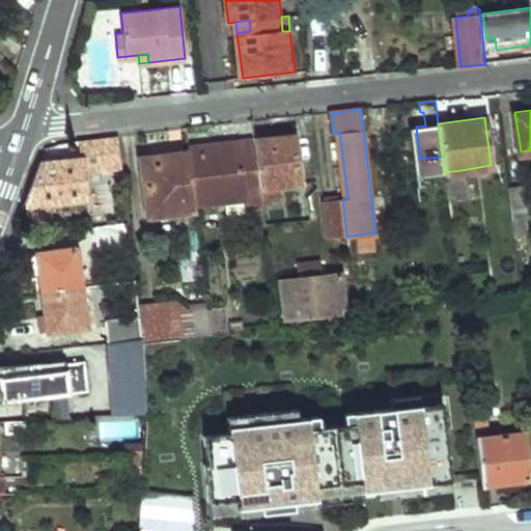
[(303,182),(297,134),(256,140),(261,185),(262,187),(264,202),(272,201),(271,197),(269,187),(279,185),(303,182)]
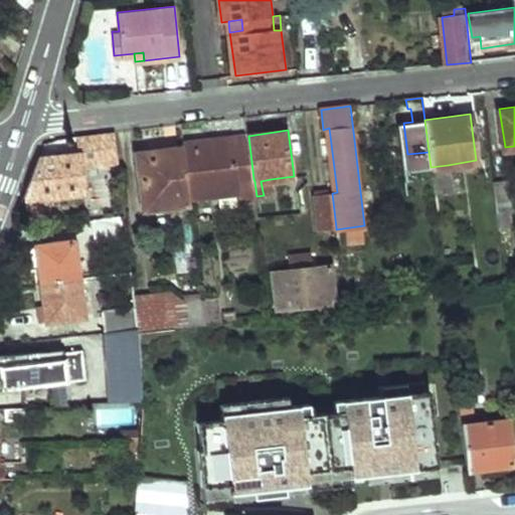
[(97,135),(96,135),(100,167),(119,165),(118,147),(116,133),(97,135)]
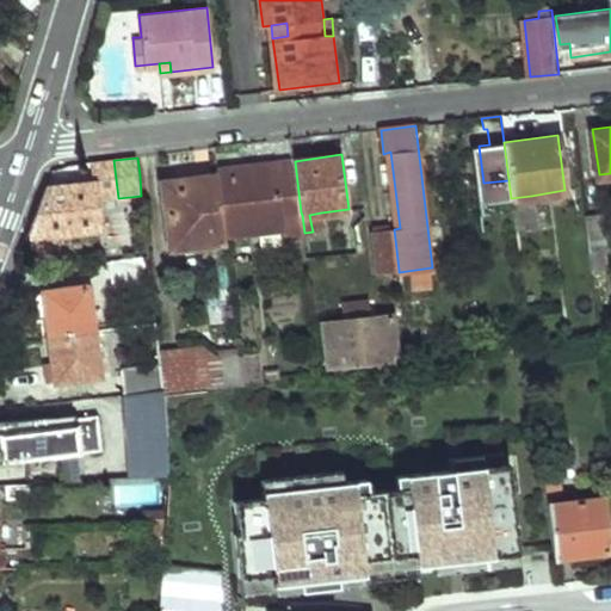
[(102,199),(118,198),(113,160),(94,162),(96,180),(99,180),(102,199)]
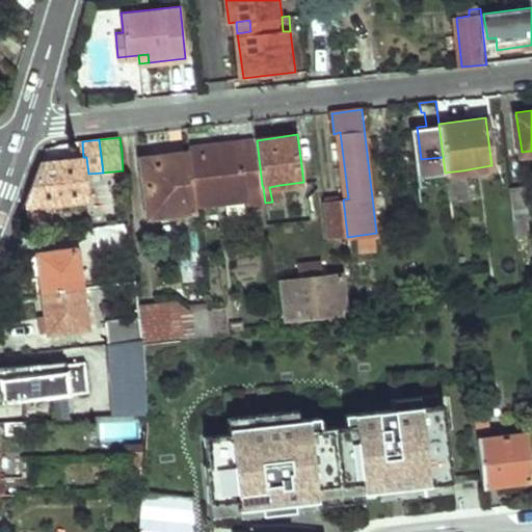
[(257,140),(188,148),(190,157),(194,192),(262,185),(257,140)]
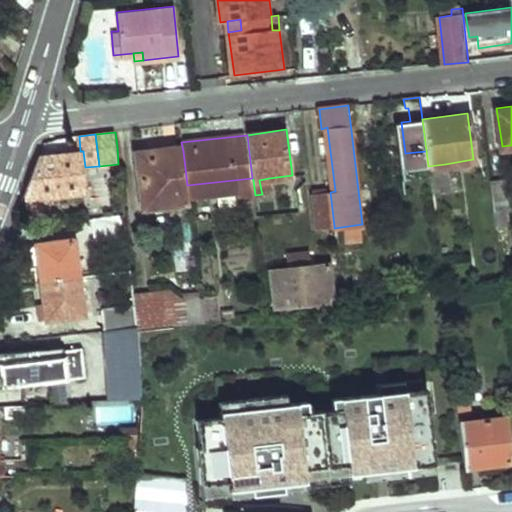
[(85,167),(83,151),(80,151),(41,155),(24,201),(87,193),(85,167)]
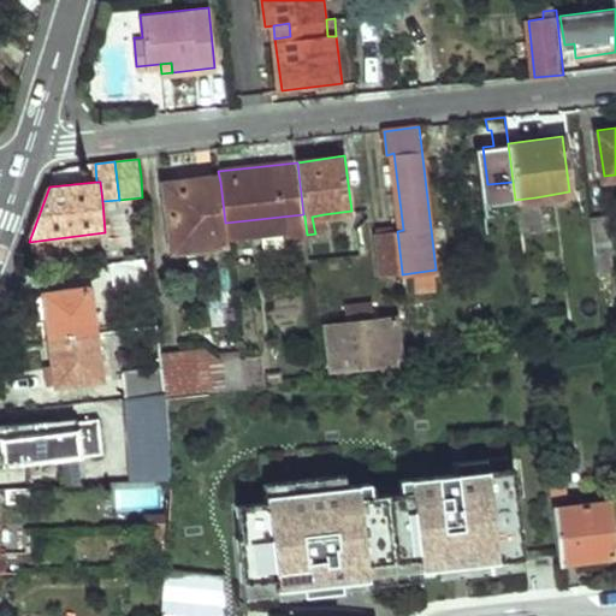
[(165,189),(172,250),(229,244),(225,223),(220,182),(165,189)]
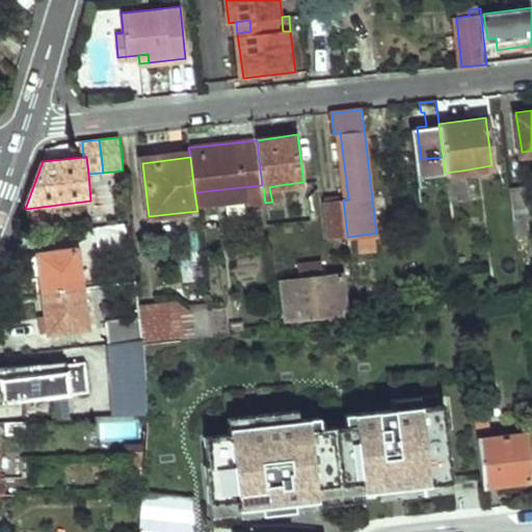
[(467,196),(463,176),(445,178),(448,198),(467,196)]
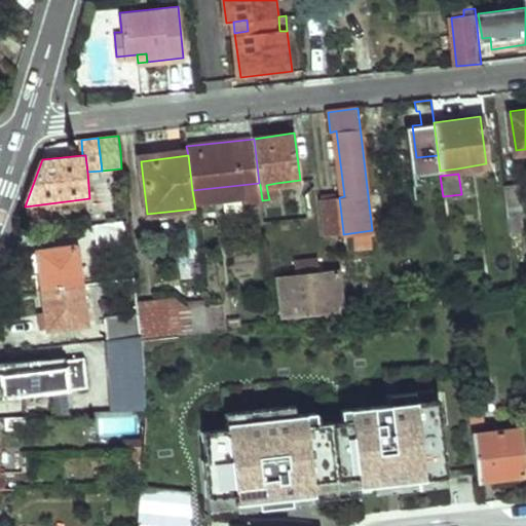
[(525,228),(520,181),(503,184),(510,231),(525,228)]
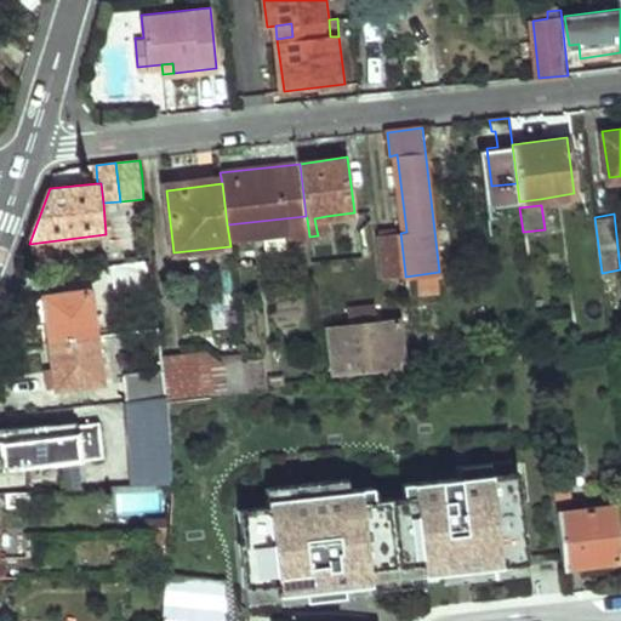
[(326,216),(314,218),(317,231),(328,229),(326,216)]
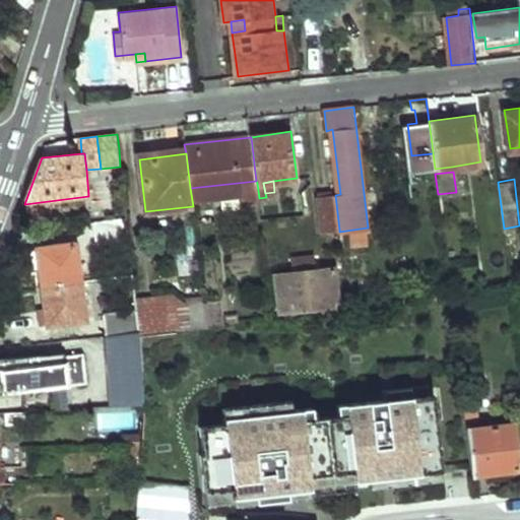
[(335,195),(334,192),(317,194),(322,232),(339,230),(335,195)]
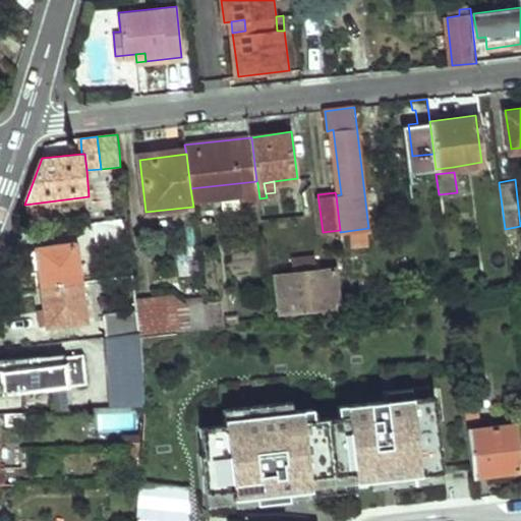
[(103,221),(97,222),(100,244),(129,240),(127,218),(103,221)]
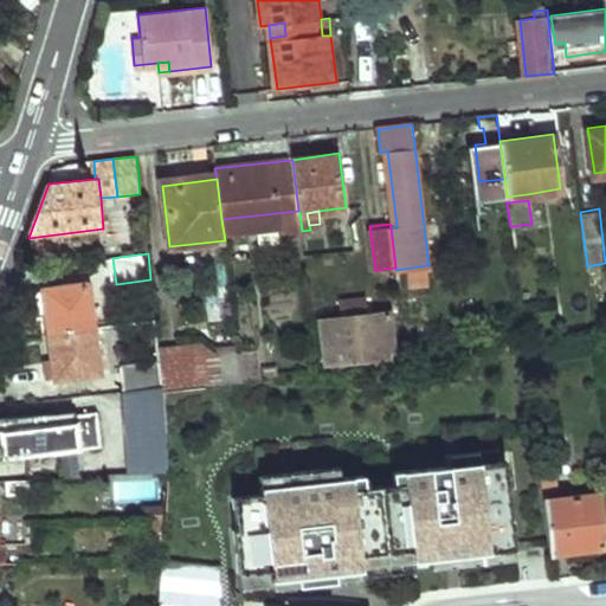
[(88,282),(44,285),(47,304),(51,333),(94,327),(88,282)]
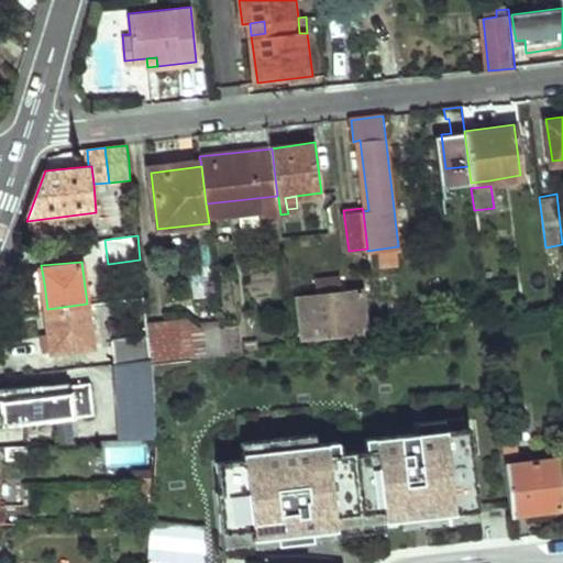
[(44,283),(41,265),(32,266),(34,284),(44,283)]
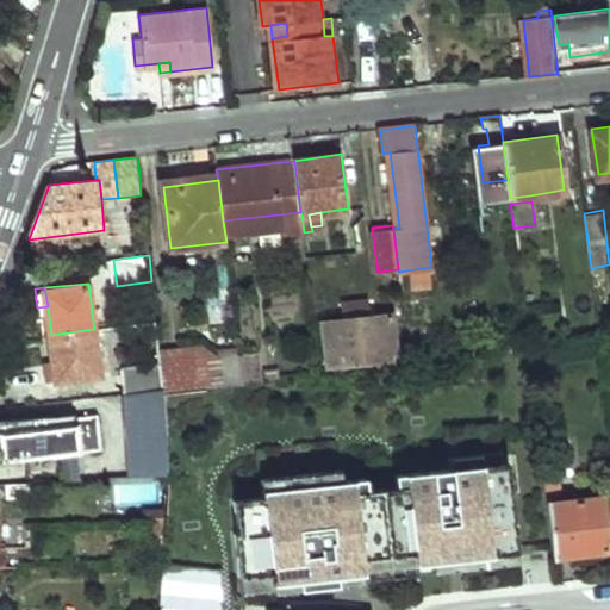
[(342,317),(371,313),(368,298),(340,302),(342,317)]
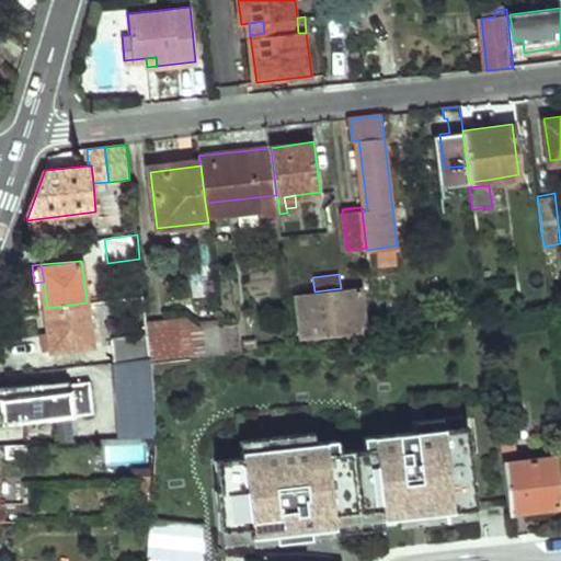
[(315,292),(293,294),(298,340),(369,332),(364,285),(341,288),(315,292)]
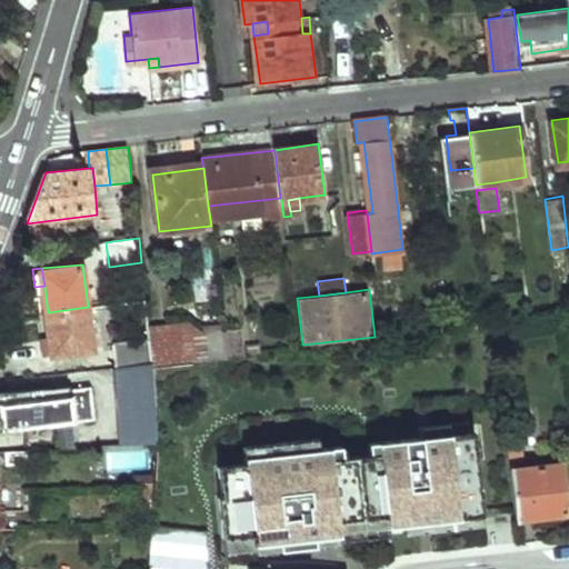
[(53,355),(95,350),(88,307),(48,312),(52,342),(53,355)]
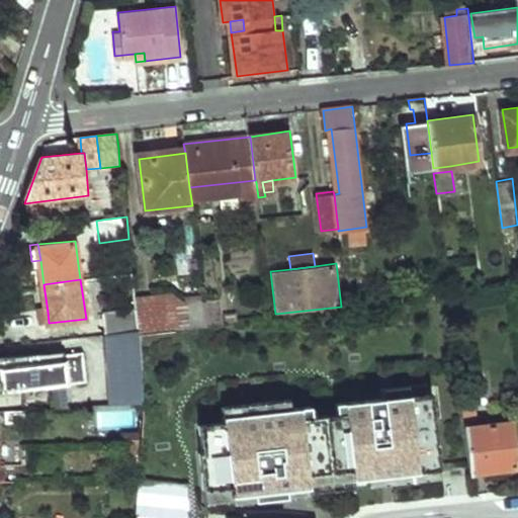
[(447,283),(449,295),(466,293),(465,281),(447,283)]
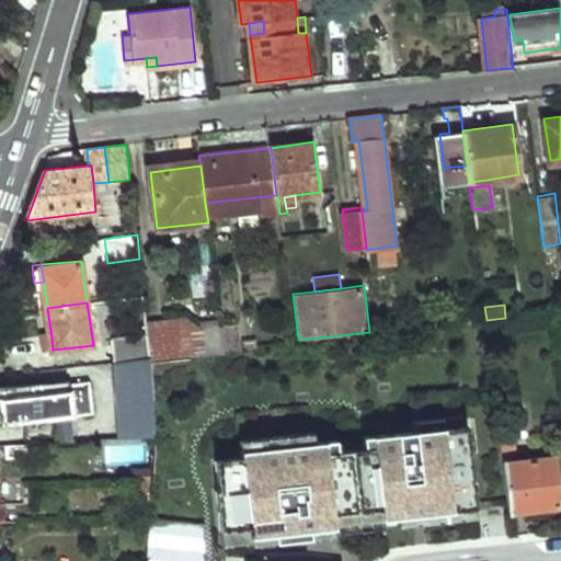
[(146,321),(148,334),(150,357),(151,362),(203,356),(199,321),(198,315),(146,321)]
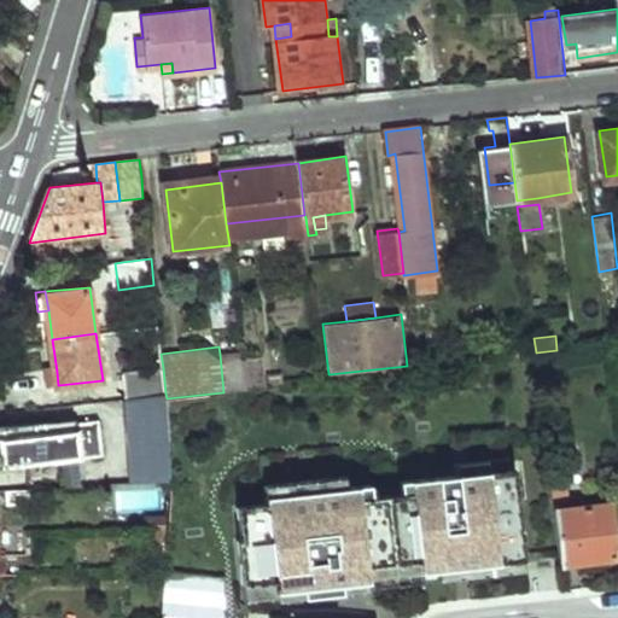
[(246,390),(243,360),(242,351),(220,354),(223,392),(246,390)]
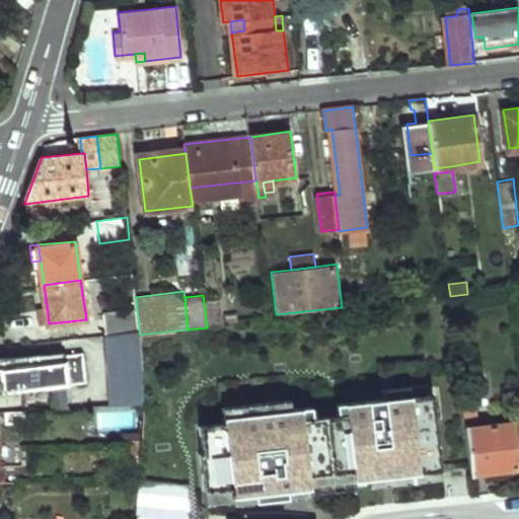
[(223,314),(221,300),(204,302),(207,327),(224,325),(223,314)]
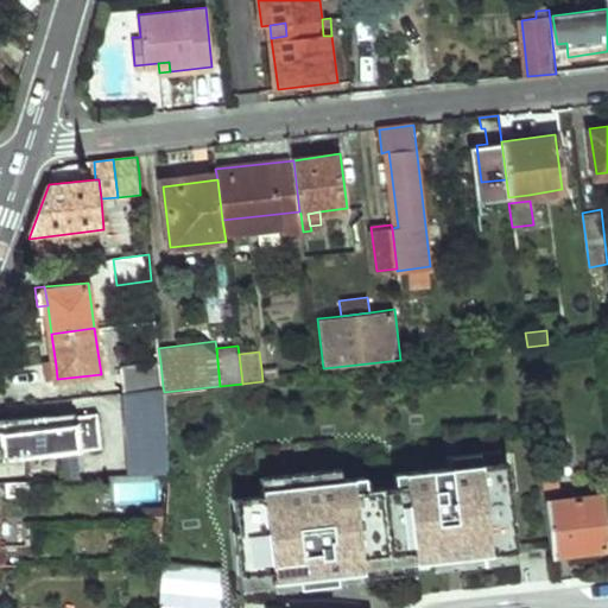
[(160,362),(122,367),(125,393),(163,387),(160,362)]
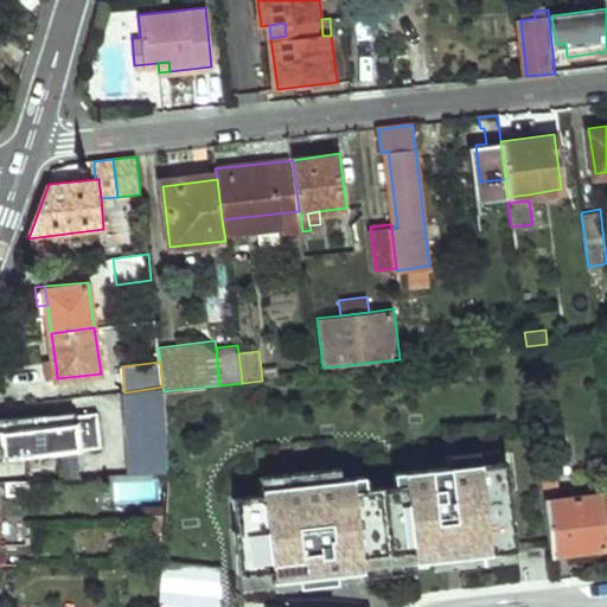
[(46,379),(57,378),(56,365),(45,368),(46,379)]
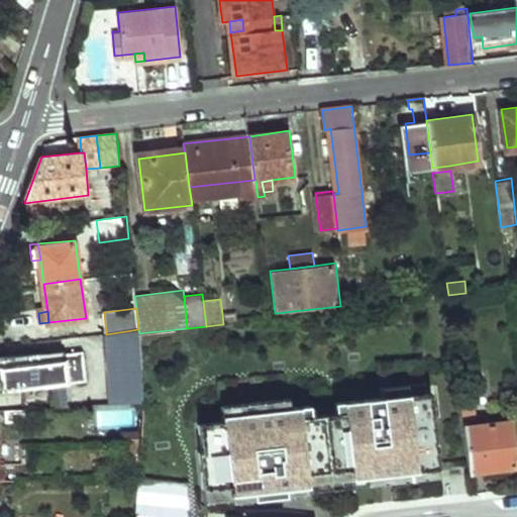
[(222,313),(223,324),(237,322),(236,312),(222,313)]
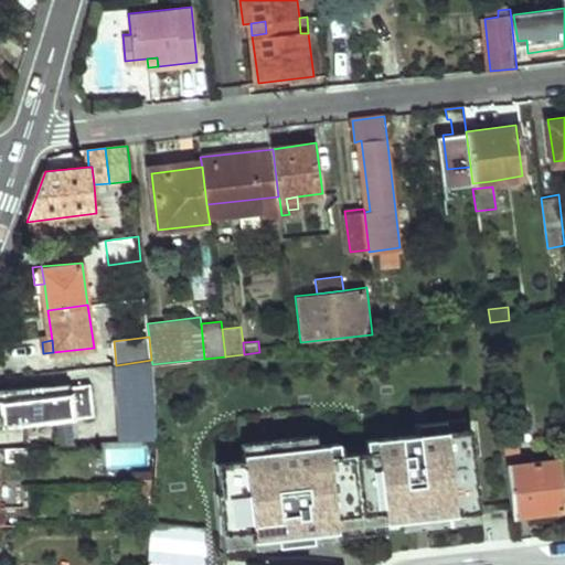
[(113,365),(118,443),(157,440),(152,364),(151,360),(116,365),(113,365)]
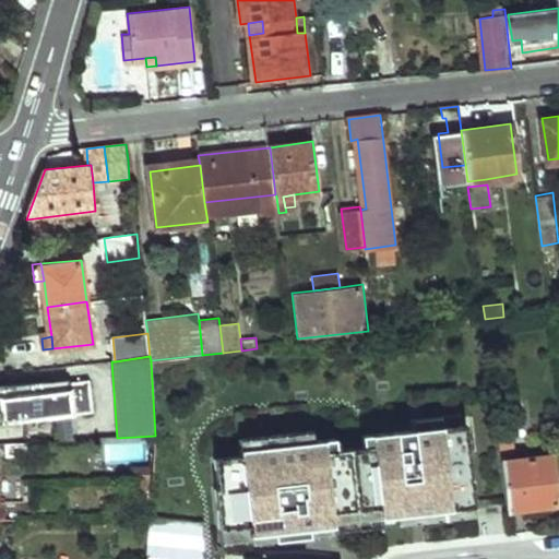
[(67,378),(0,385),(0,421),(94,412),(90,380),(68,382),(67,378)]
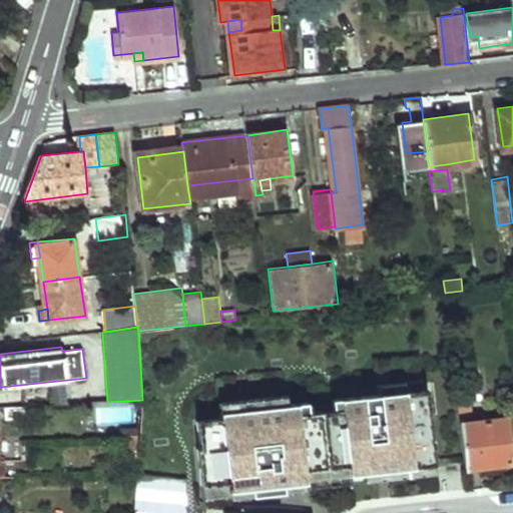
[(422,385),(421,376),(377,381),(378,390),(422,385)]
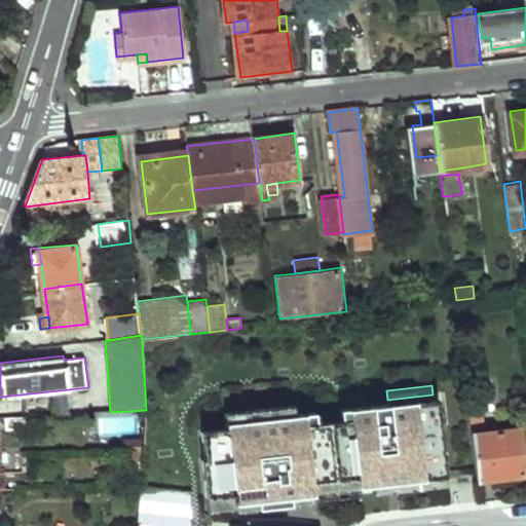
[(485,421),(481,391),(467,393),(478,478),(525,472),(521,426),(482,430),(485,421)]
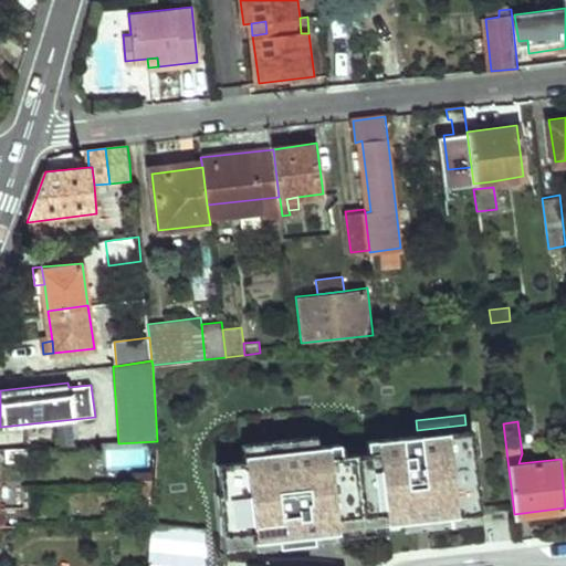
[(54,426),(56,444),(82,442),(81,423),(54,426)]
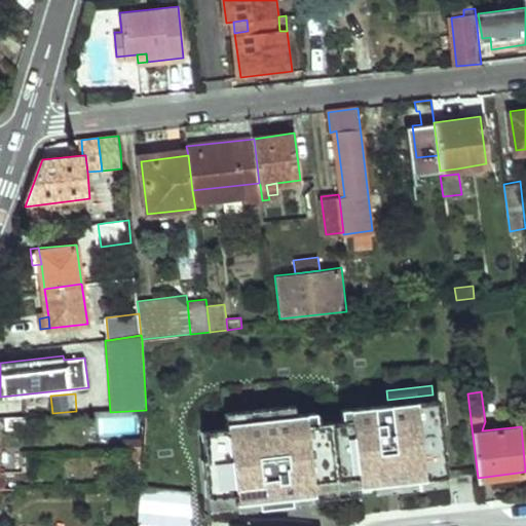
[(331,418),(338,489),(359,486),(359,484),(379,481),(378,473),(386,472),(393,471),(395,480),(421,476),(420,466),(445,463),(446,473),(448,473),(438,393),(433,395),(387,400),(341,406),(342,417),(331,418)]
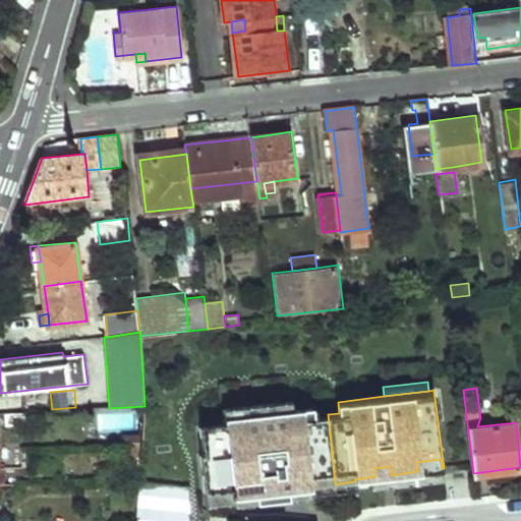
[(293,408),(292,398),(225,407),(226,416),(293,408)]
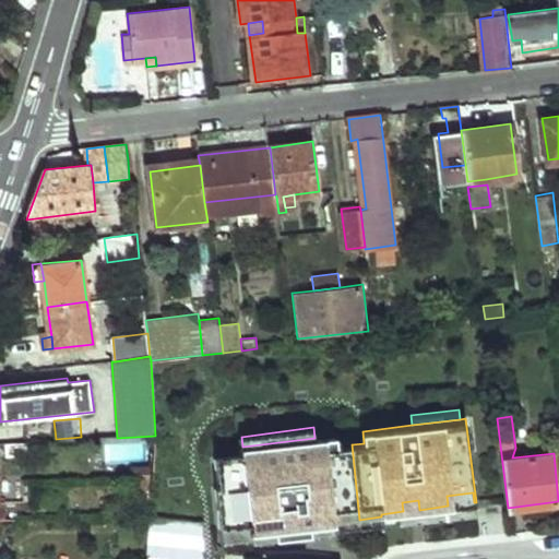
[(332,523),(359,520),(352,444),(337,447),(336,435),(314,438),(242,447),(242,453),(217,456),(221,486),(218,487),(223,526),(254,522),(256,533),(320,524),(332,523)]
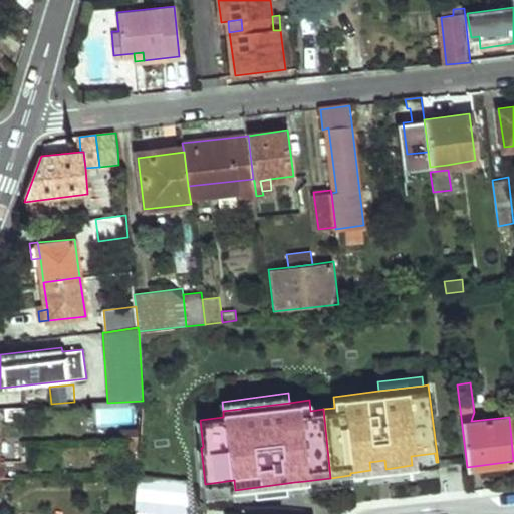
[(5,418),(27,418),(26,405),(5,407),(5,418)]
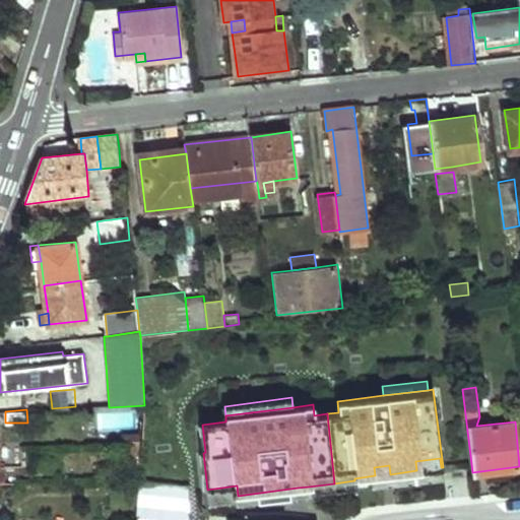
[(125,432),(123,432),(123,440),(141,439),(142,431),(135,431),(125,432)]
